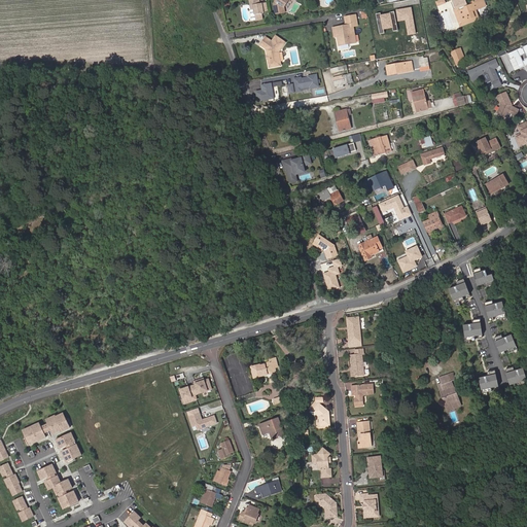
[(265,13),(264,11),(268,10),(267,3),(260,4),(258,4),(258,2),(259,2),(258,0),(250,0),(252,10),(251,11),(251,12),(252,19),(253,21),(254,21),(257,20),(257,21),(265,19),(264,13),(265,13)]
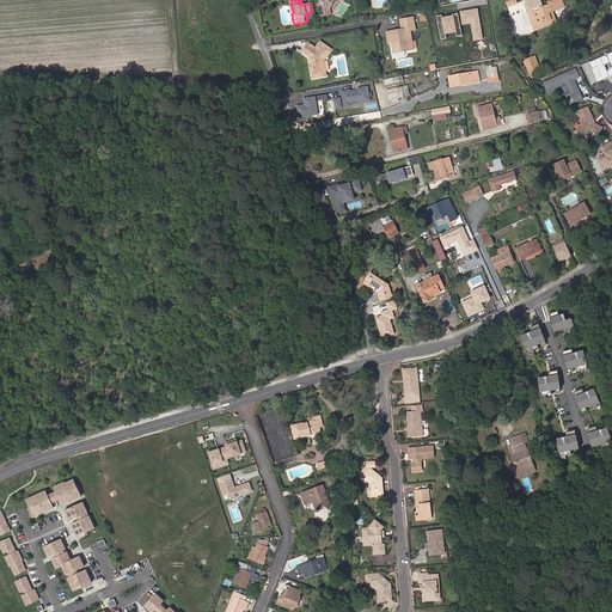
[(320,0),(318,5),(320,17),(331,14),(330,8),(336,0),(320,0)]
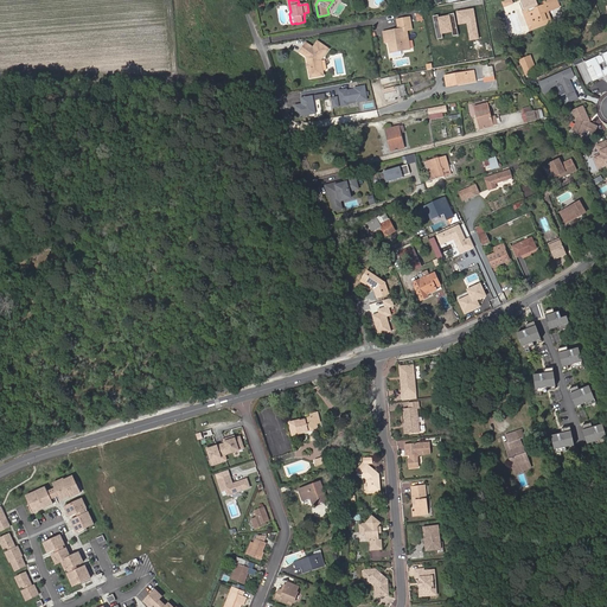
[(551,11),(549,1),(545,4),(545,5),(538,7),(535,0),(521,0),(525,11),(530,10),(530,11),(528,12),(534,25),(548,20),(545,13),(549,12),(551,11)]
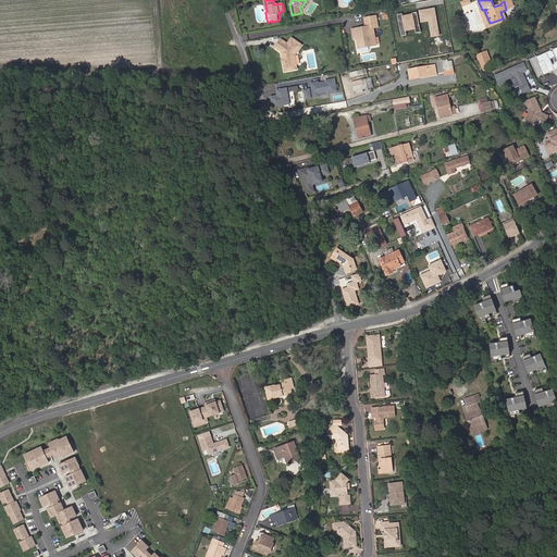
[(434,8),(419,10),(420,23),(428,22),(431,37),(440,36),(434,8)]
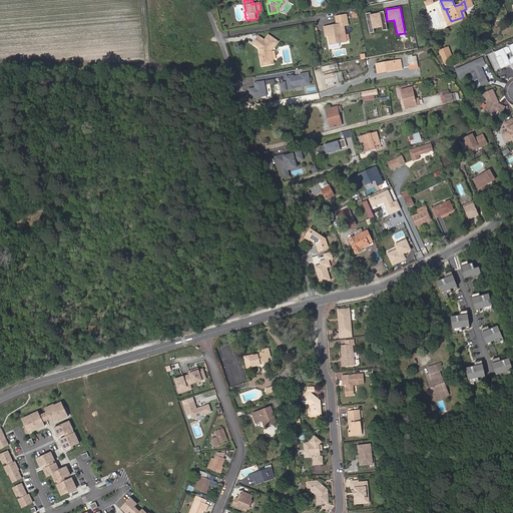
[(448,8),(444,9),(443,10),(448,26),(467,19),(464,10),(461,11),(463,17),(451,21),(446,10),(448,9),(448,8)]
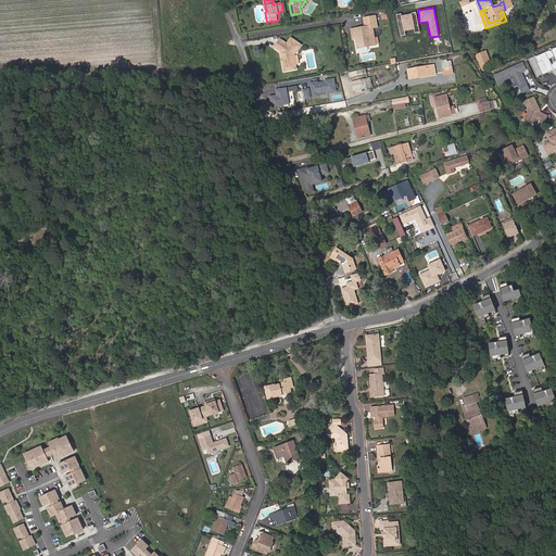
[(416,11),(395,15),(400,36),(405,35),(405,30),(415,28),(416,34),(419,33),(416,11)]
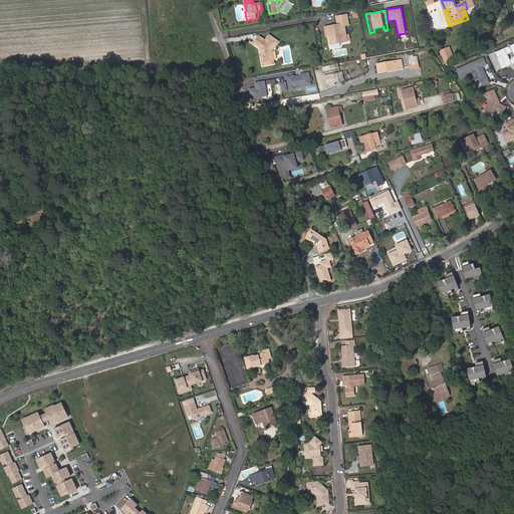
[(332,29),(325,30),(326,36),(329,36),(331,44),(347,41),(345,26),(343,15),(336,16),(337,24),(331,26),(332,29)]
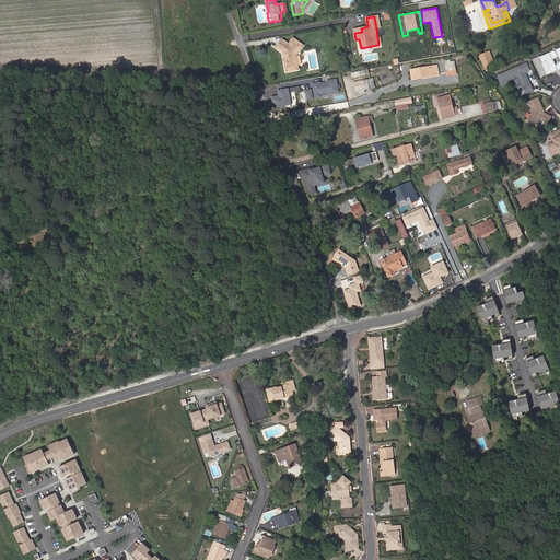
[(296,55),(303,45),(293,37),(290,43),(287,46),(281,42),(278,46),(283,50),(284,59),(287,58),(287,61),(286,62),(287,71),(294,70),(293,67),(299,66),(296,55)]
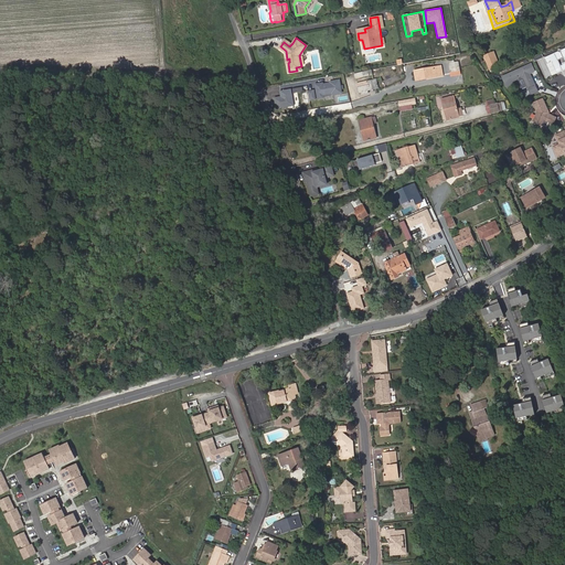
[(564,48),(544,59),(546,64),(552,62),(556,74),(562,71),(564,70),(564,76),(564,48)]
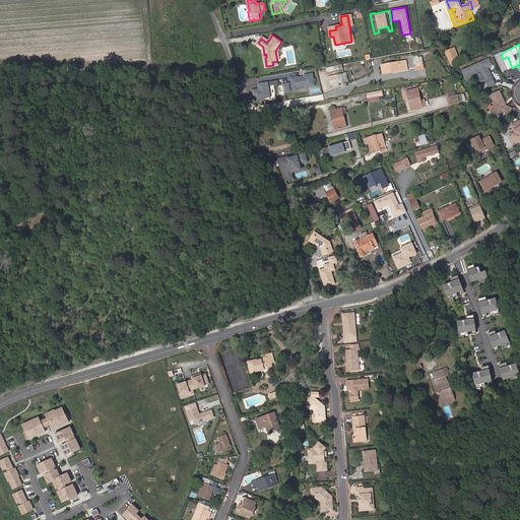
[(459,62),(454,50),(445,53),(450,66),(459,62)]
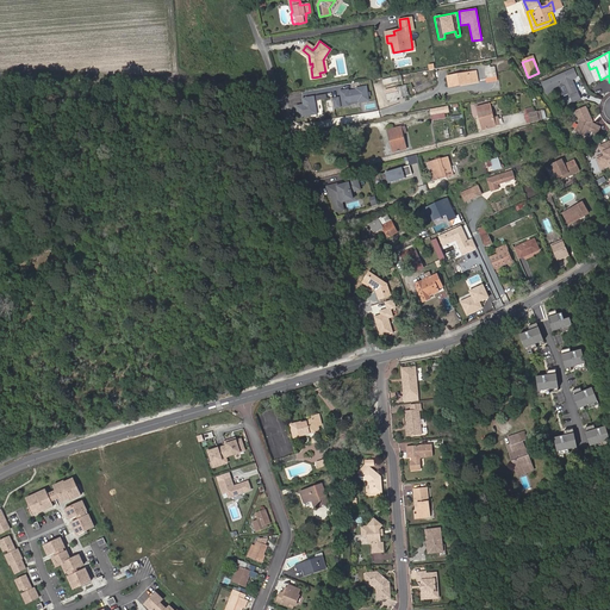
[(497,76),(496,67),(485,69),(487,79),(497,76)]
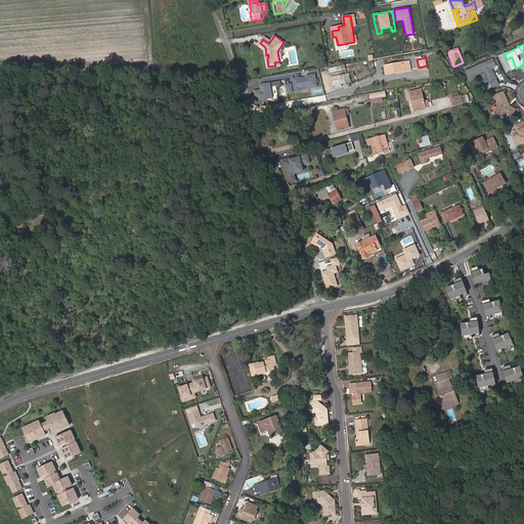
[(516,69),(512,57),(507,59),(512,71),(516,69)]
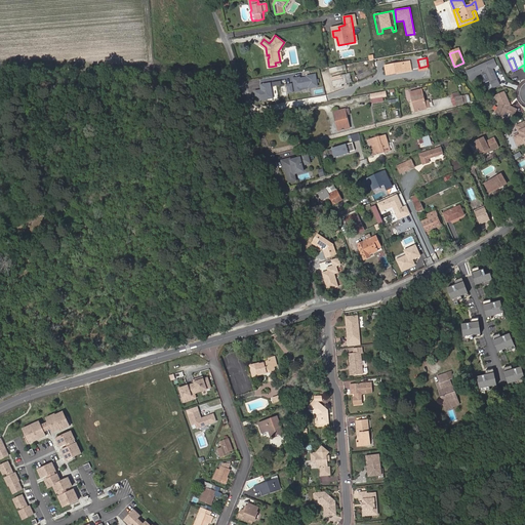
[(496,78),(491,68),(496,66),(493,59),(467,72),(471,80),(473,79),(474,78),(475,77),(476,75),(481,73),(480,70),(482,69),(483,72),(485,71),(490,81),(496,78)]
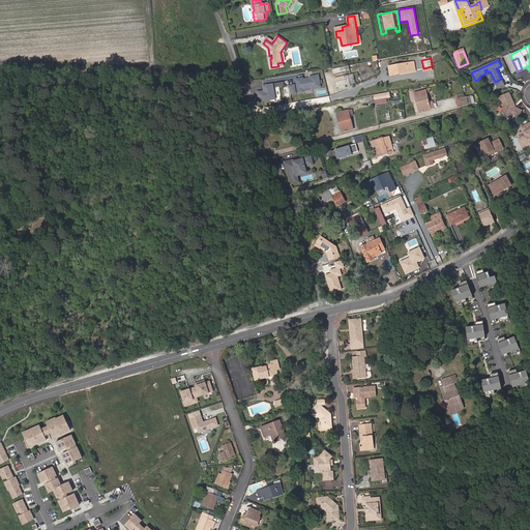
[(411,62),(407,63),(409,70),(398,72),(399,75),(413,72),(411,62)]
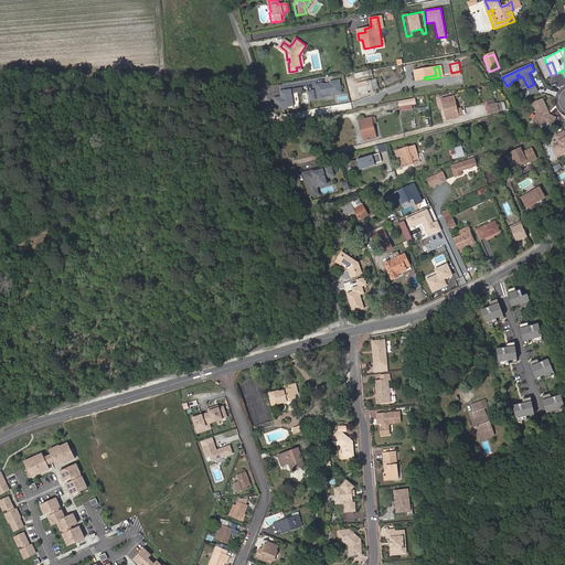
[(436,75),(434,67),(415,71),(416,81),(425,80),(424,77),(436,75)]
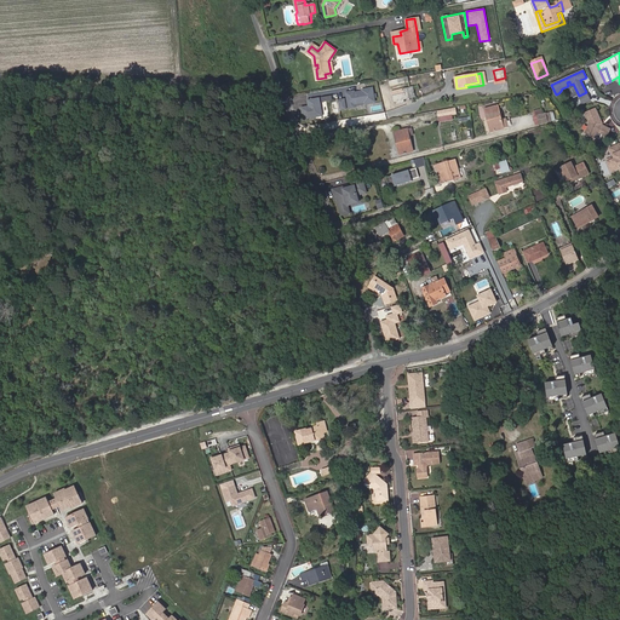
[(409,82),(408,76),(389,81),(391,87),(409,82)]
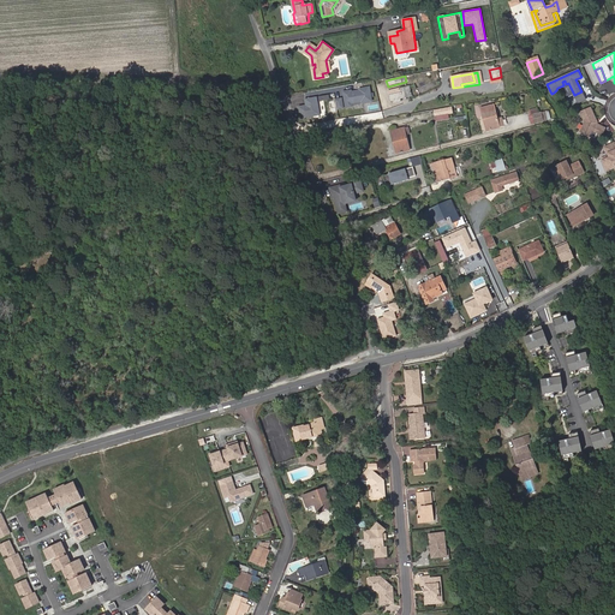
[(412,96),(410,87),(389,91),(392,101),(412,96)]
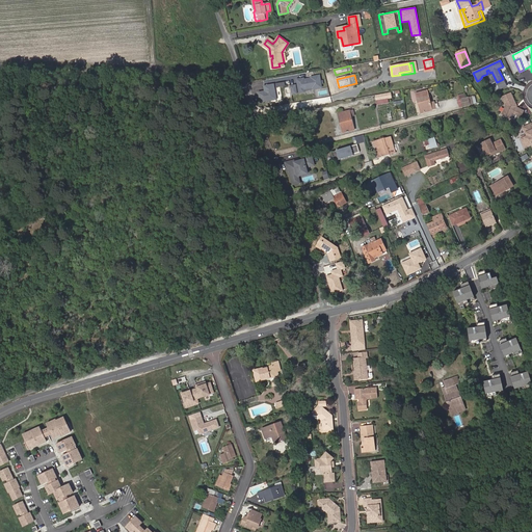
[(320,76),(296,80),(297,84),(290,86),(292,96),(306,92),(306,90),(322,87),(320,76)]
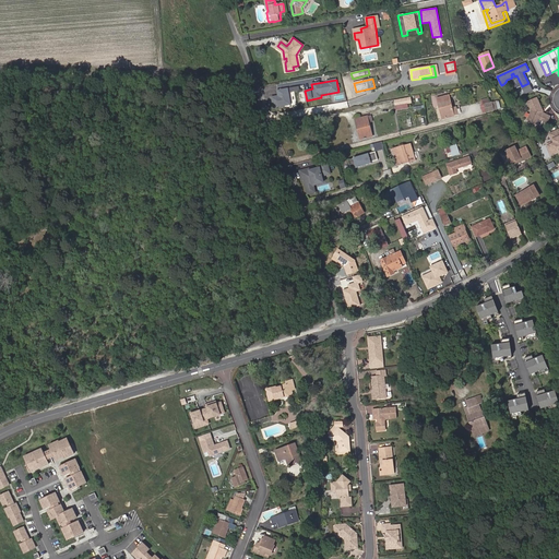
[(278,96),(271,97),(273,108),(292,105),(288,88),(277,90),(278,96)]
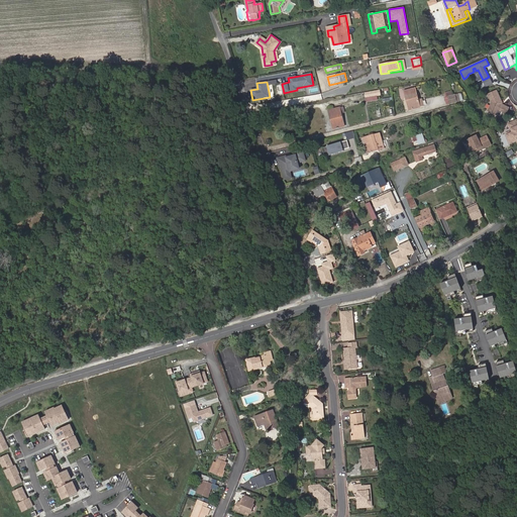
[(418,100),(415,88),(404,91),(409,110),(420,107),(418,100)]
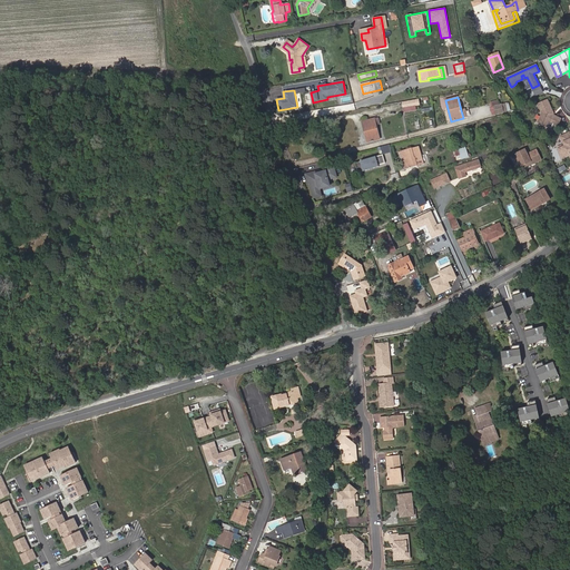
[(403,102),(404,112),(416,110),(415,106),(420,105),(419,100),(403,102)]
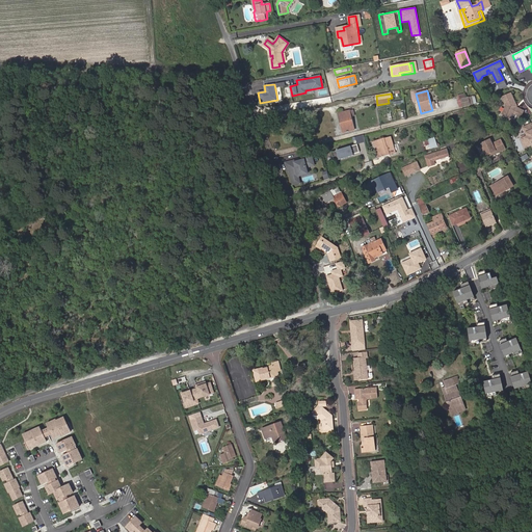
[(516,106),(510,94),(502,97),(506,106),(503,113),(511,117),(512,113),(515,107),(516,106)]
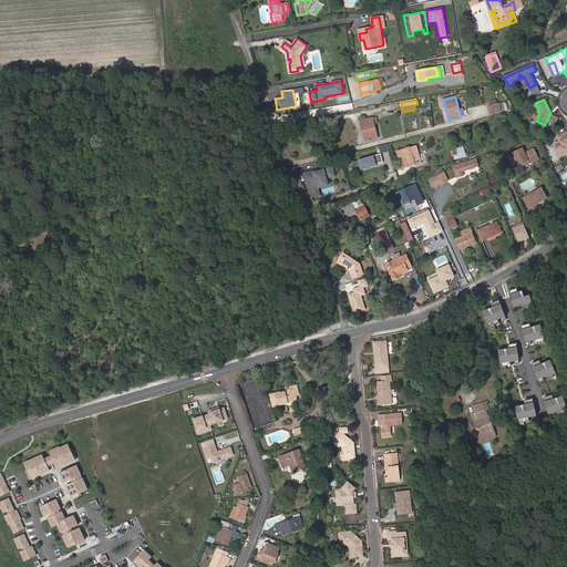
[(501,113),(501,112),(500,104),(498,103),(496,104),(491,105),(492,106),(493,114),(501,113)]
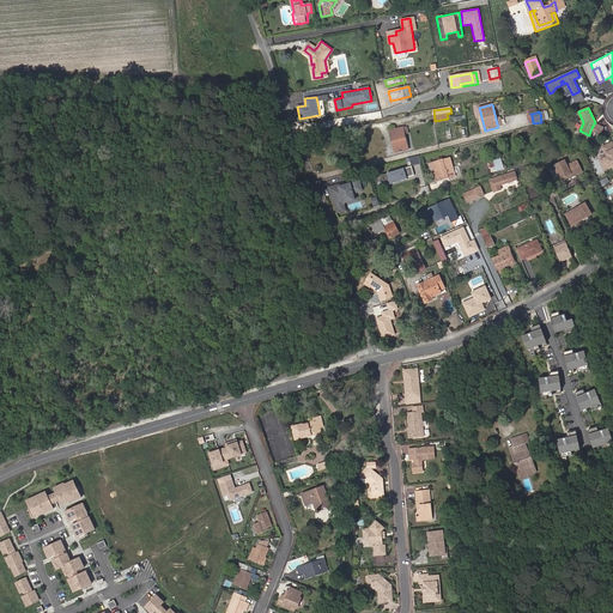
[(408,150),(405,135),(402,128),(390,131),(395,153),(408,150)]
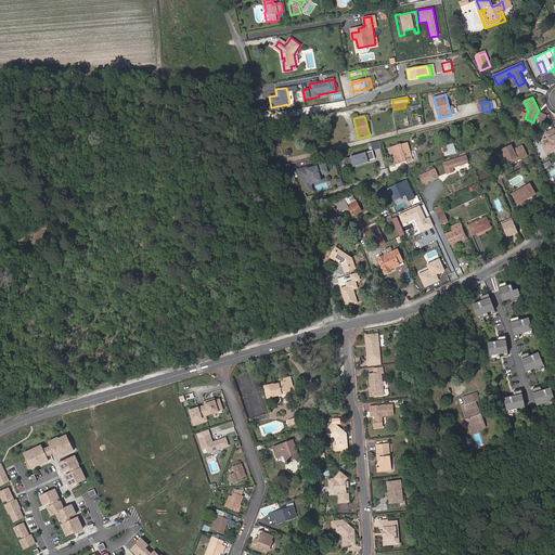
[(554,128),(546,133),(551,142),(544,145),(549,153),(554,150),(554,128)]
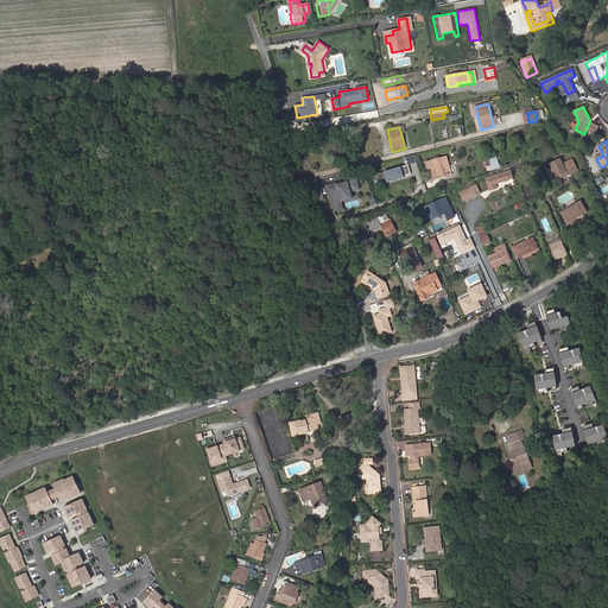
[(443,168),(449,165),(447,157),(426,163),(431,181),(445,177),(443,168)]
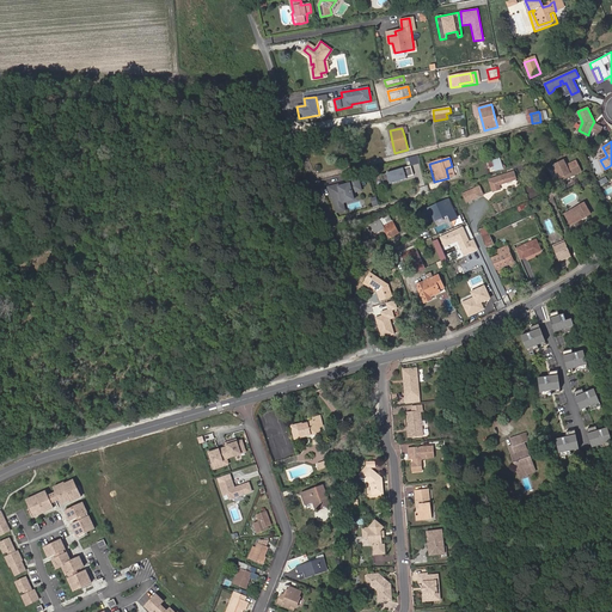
[(503,170),(500,159),(493,161),(494,166),(496,171),(503,170)]
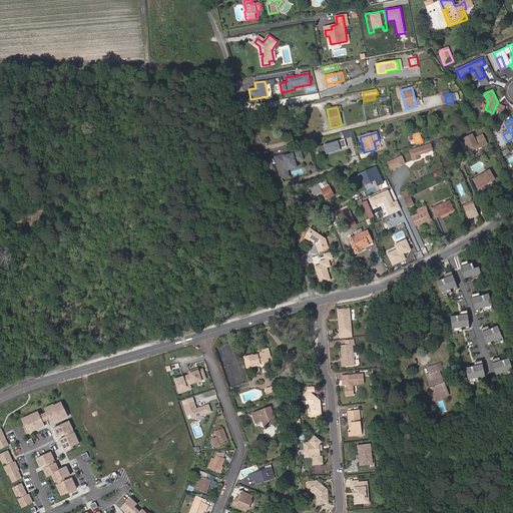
[(470,153),(476,150),(475,147),(477,146),(479,149),(487,145),(482,136),(475,140),(472,136),(464,140),(470,153)]
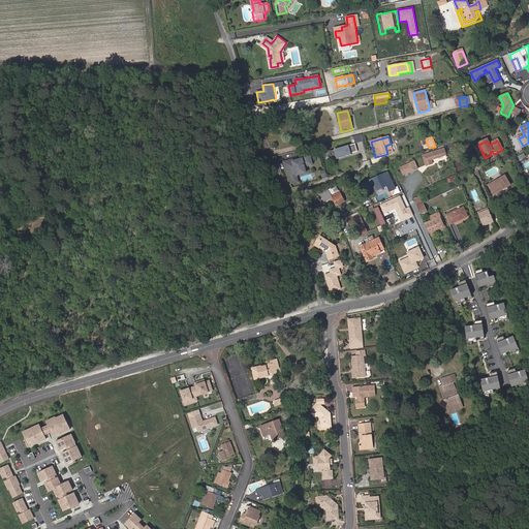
[(333,160),(351,155),(351,154),(358,152),(356,146),(355,145),(355,144),(348,146),(345,147),(343,148),(341,149),(339,149),(337,150),(337,149),(335,149),(335,150),(331,152),(330,152),(333,160)]
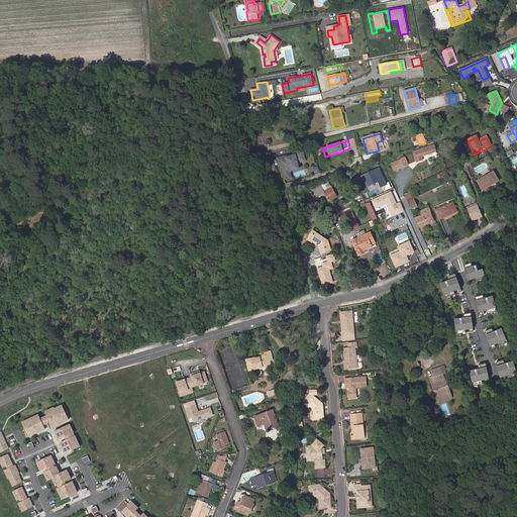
[(435,146),(413,153),(416,163),(423,161),(422,157),(436,152),(435,146)]
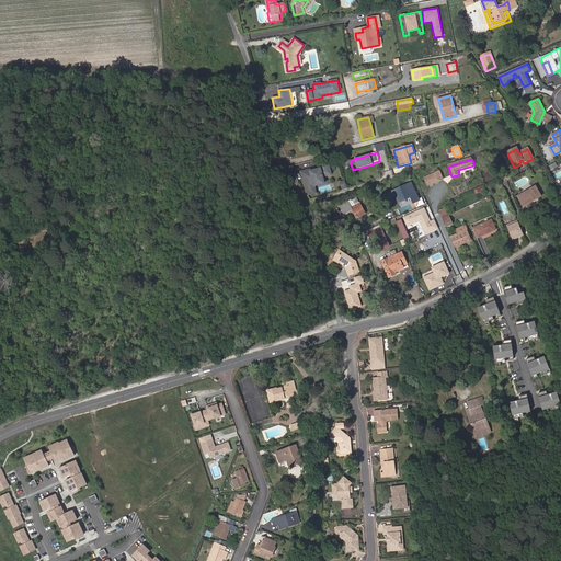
[(322,176),(322,175),(331,173),(328,162),(319,164),(320,169),(315,170),(310,171),(310,170),(301,172),(304,181),(305,180),(307,189),(315,187),(315,186),(313,184),(324,182),(322,176)]
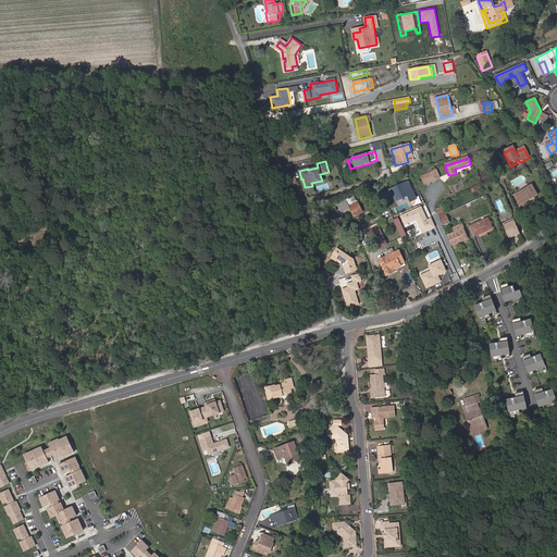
[(432,173),(421,177),(424,186),(435,181),(432,173)]
